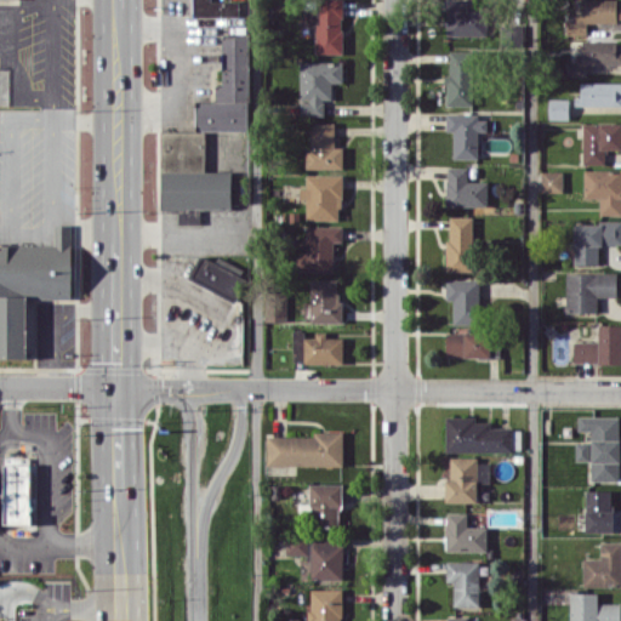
[(211,1),(211,0),(194,0),(194,17),(239,16),(239,0),(211,1)]
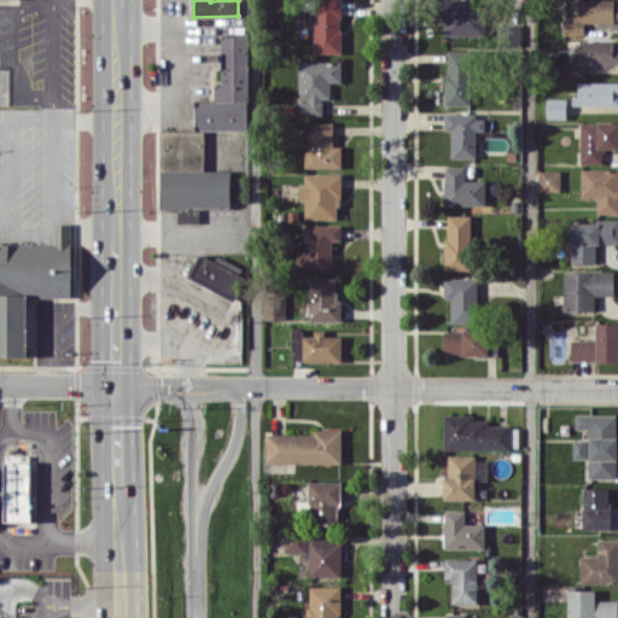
[(342,53),(340,0),(305,0),(307,23),(314,23),(315,53),(342,53)]
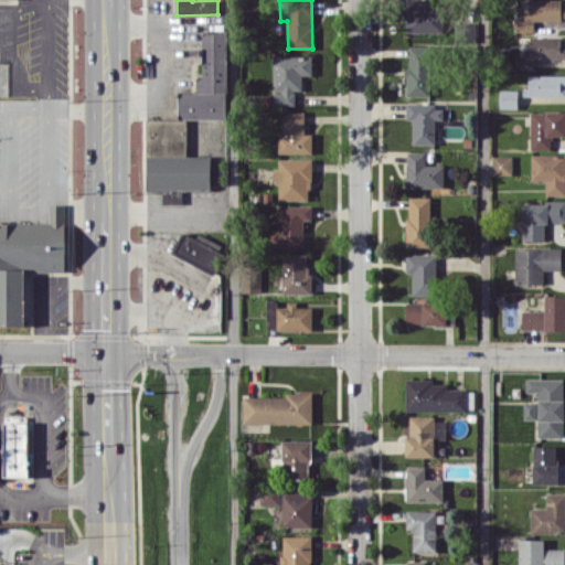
[(425,0),(406,0),(407,33),(443,32),(443,9),(426,10),(425,0)]
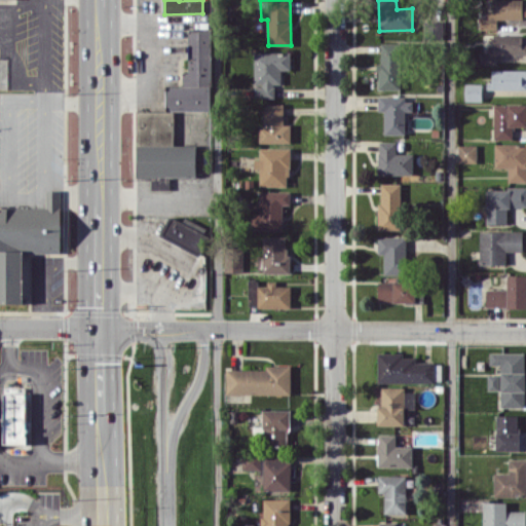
[(525,0),(491,0),(491,16),(481,16),(480,29),(497,30),(497,17),(525,19),(525,0)]
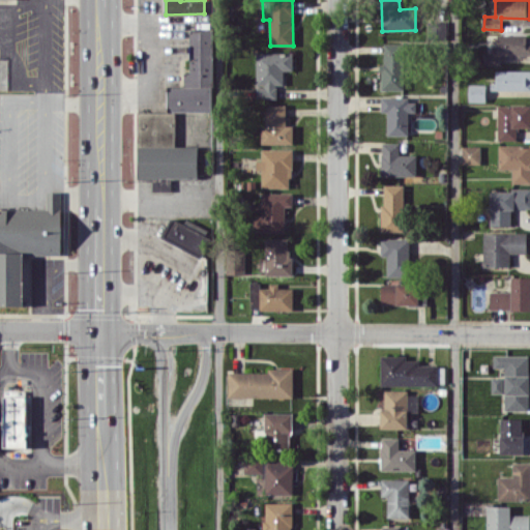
[(212,111),(212,31),(190,31),(190,72),(184,72),(184,86),(169,86),(169,112),(139,112),(138,177),(152,177),(152,190),(171,190),(171,178),(198,178),(198,146),(175,146),(175,111),(212,111)]
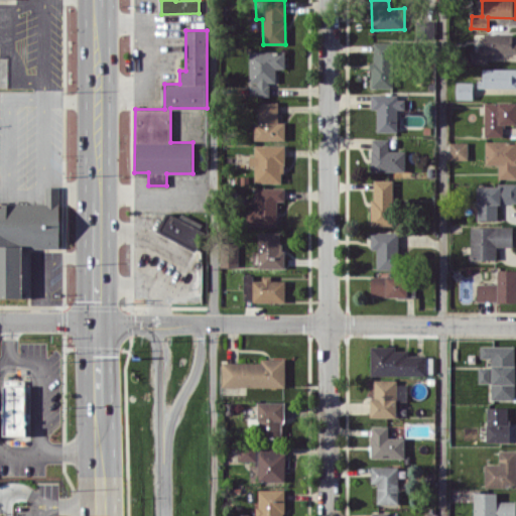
[(515,52),(515,33),(482,33),(482,51),(472,50),(471,62),(487,62),(488,52),(515,52)]
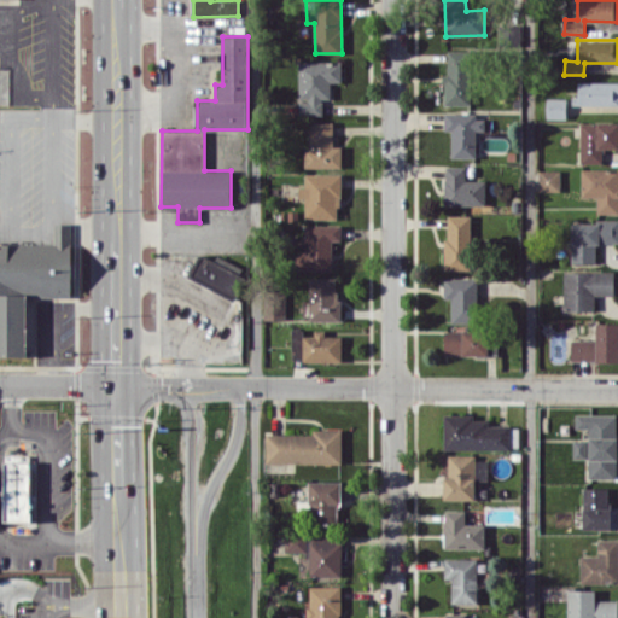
[(472,105),(471,50),(447,50),(448,74),(444,74),(444,105),(472,105)]
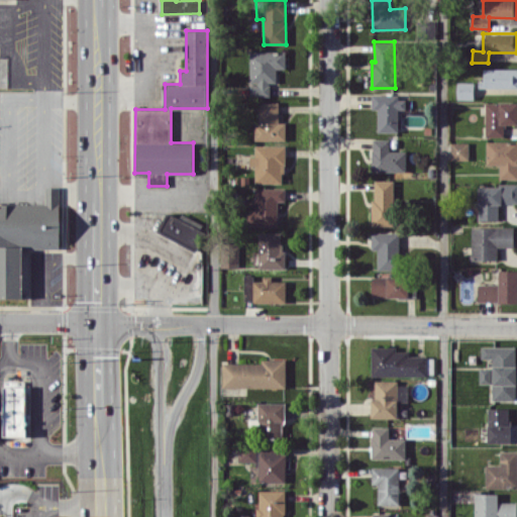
[(250,50),(249,83),(249,96),(271,96),(271,82),(277,82),(277,68),(286,68),(286,52),(250,50)]
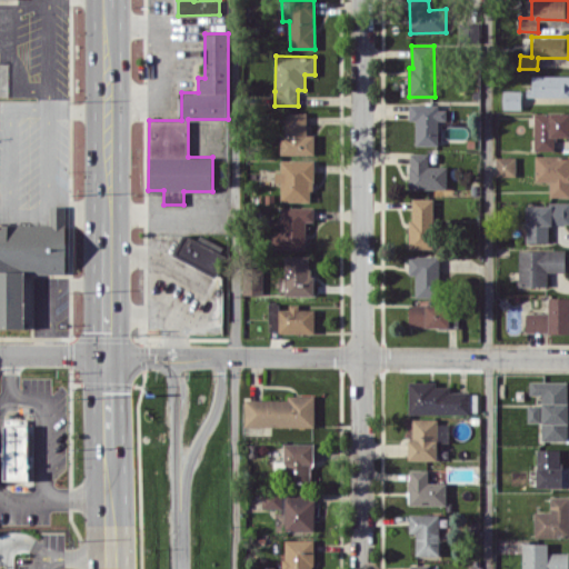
[(568,96),(568,75),(530,75),(530,96),(568,96)]
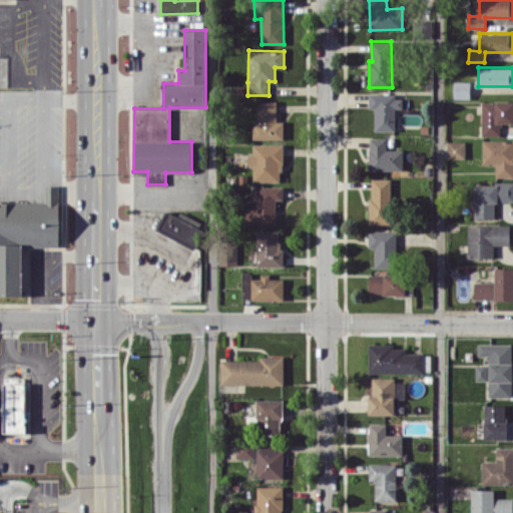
[(453,98),(470,98),(470,81),(453,81),(453,98)]
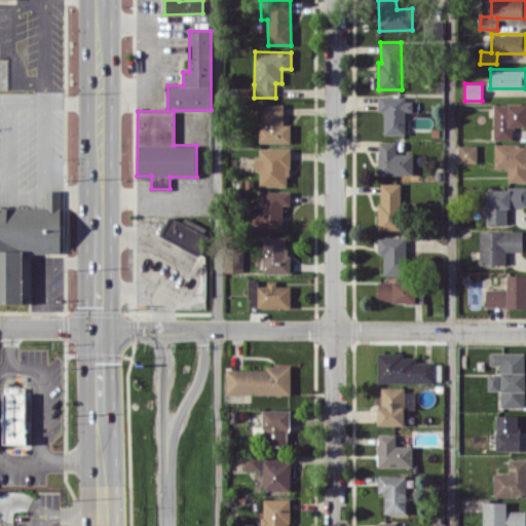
[(384,134),(405,134),(405,111),(413,111),(412,97),(378,97),(379,111),(384,111),(384,134)]
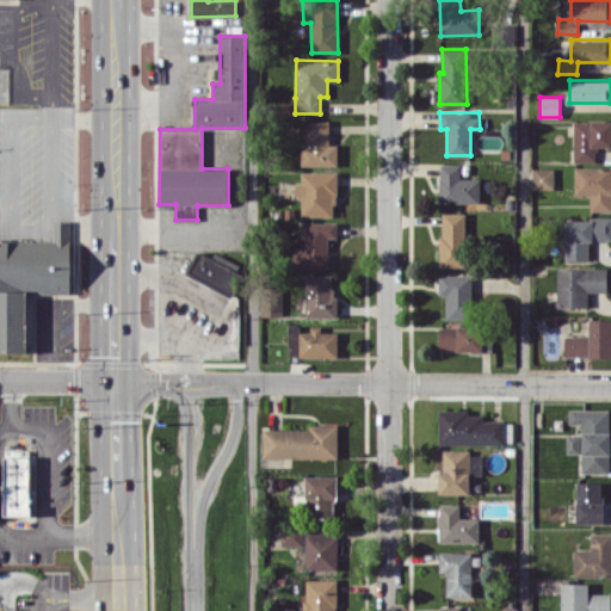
[(338,166),(338,144),(329,144),(329,119),(307,119),(307,147),(301,147),(301,166),(338,166)]
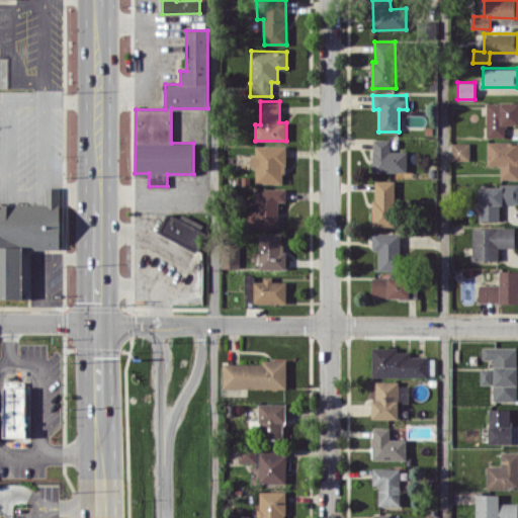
[(505,137),(505,124),(517,123),(517,102),(486,102),(487,137),(505,137)]
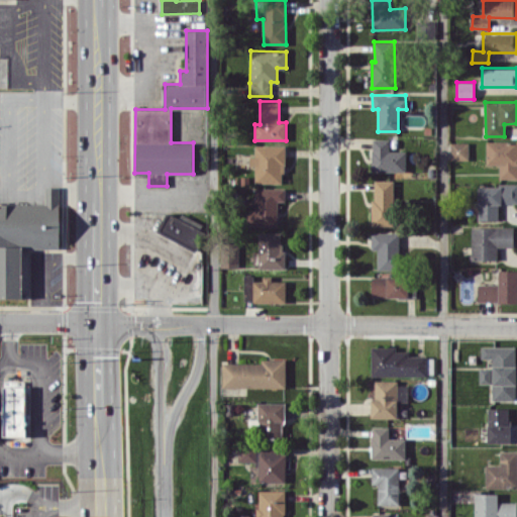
[(390,138),(373,138),(373,171),(406,172),(406,150),(389,150),(390,138)]
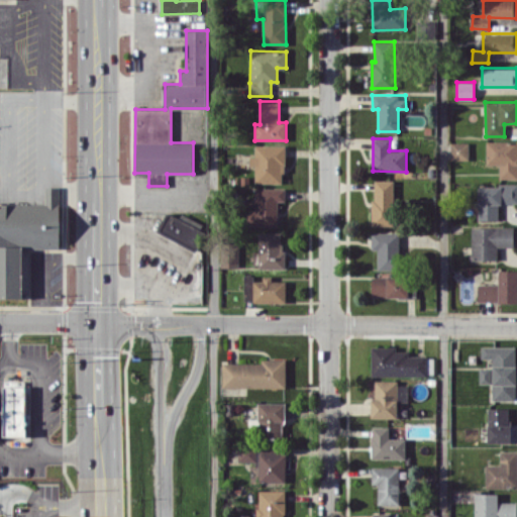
[(516,140),(486,141),(487,165),(499,165),(500,178),(516,178),(516,140)]
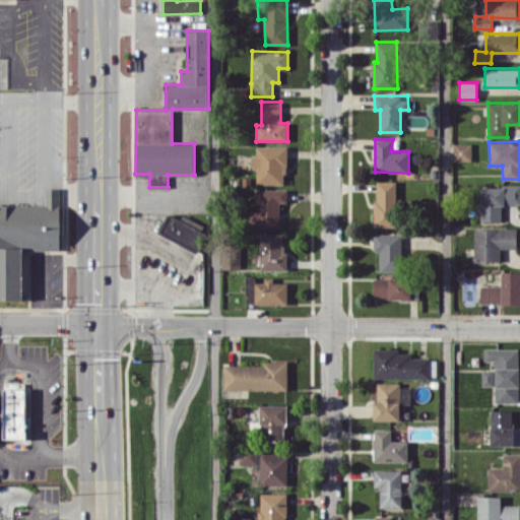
[(471,160),(471,143),(454,142),(454,160),(471,160)]
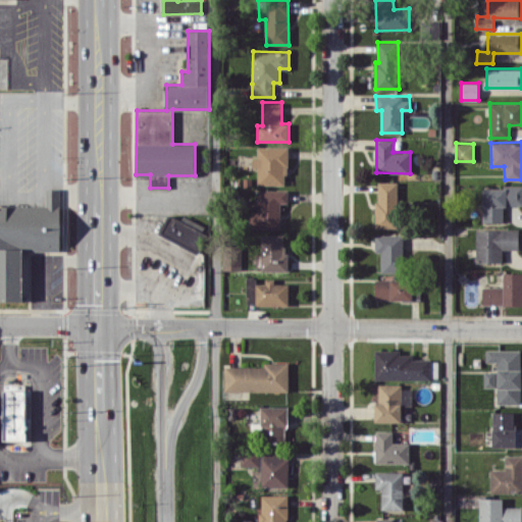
[(258,185),(288,185),(288,146),(258,147),(258,158),(252,158),(252,167),(258,167),(258,185)]
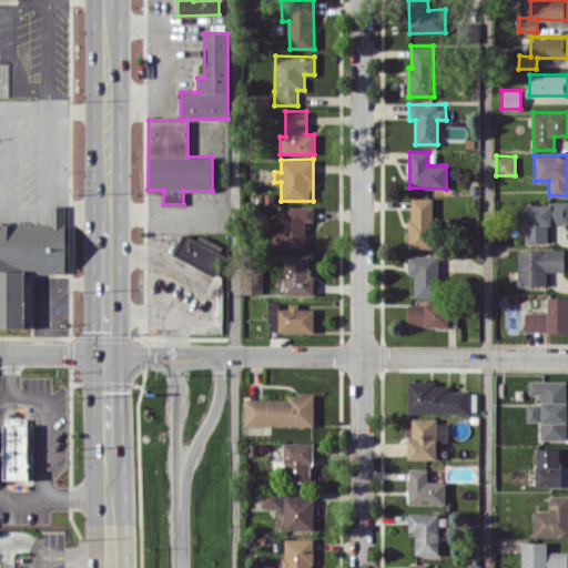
[(433,198),(409,198),(411,249),(434,247),(433,198)]
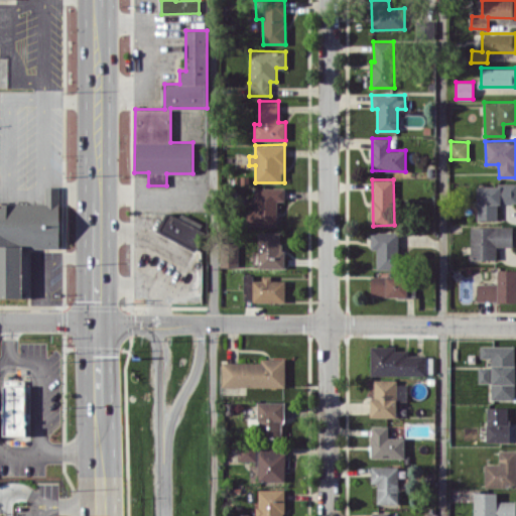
[(515,183),(478,183),(477,220),(497,220),(498,203),(515,202),(515,183)]
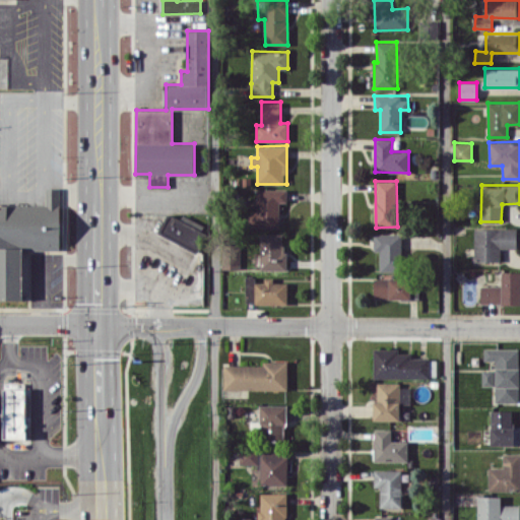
[(0,299),(23,300),(23,249),(61,249),(61,188),(46,188),(46,204),(0,204),(0,299)]
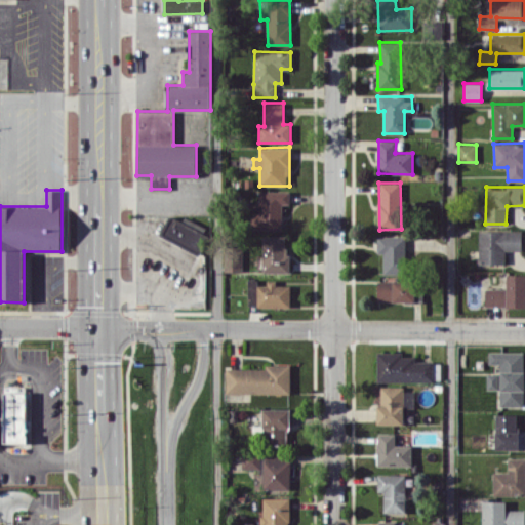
[(282,230),(282,203),(289,203),(289,191),(259,191),(259,213),(252,213),(252,230),(282,230)]
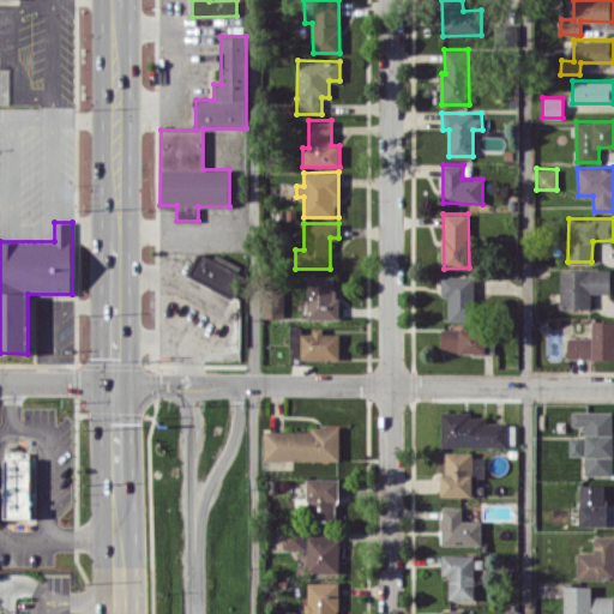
[(229,296),(242,272),(196,248),(184,272),(229,296)]
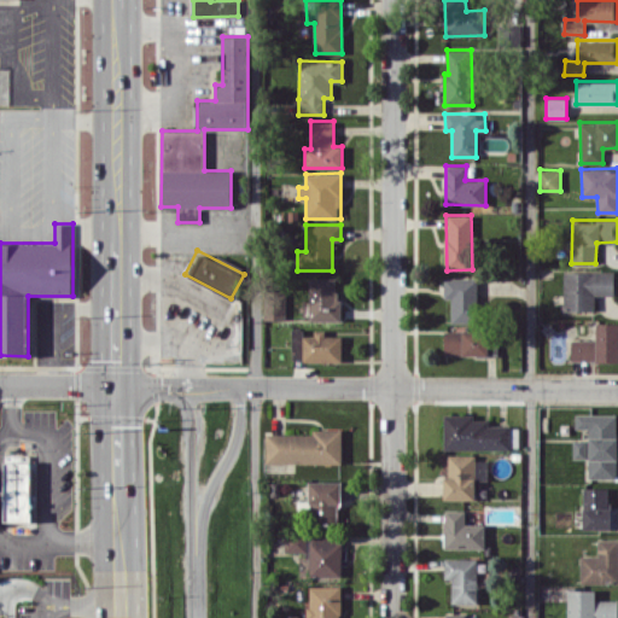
[(564,270),(564,310),(595,310),(595,295),(613,295),(614,272),(564,270)]
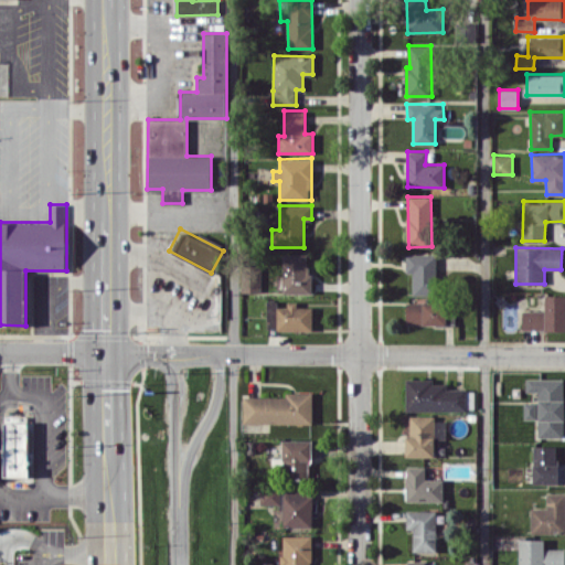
[(284,294),(310,292),(310,254),(283,254),(284,294)]
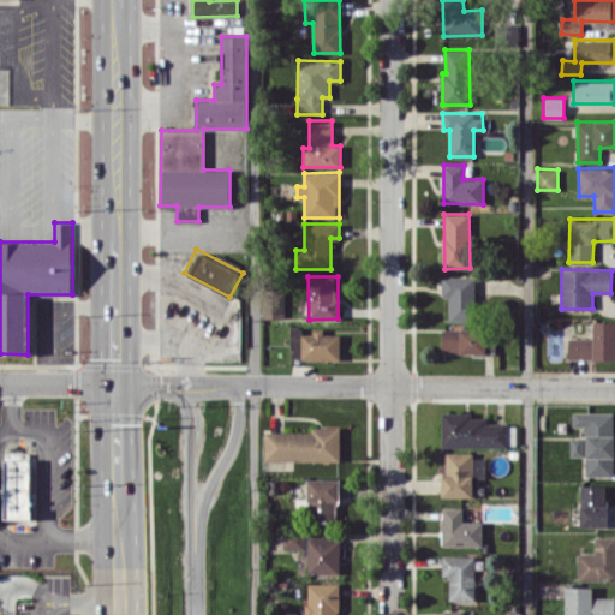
[(449,321),(477,321),(476,276),(442,276),(442,296),(449,296),(449,321)]
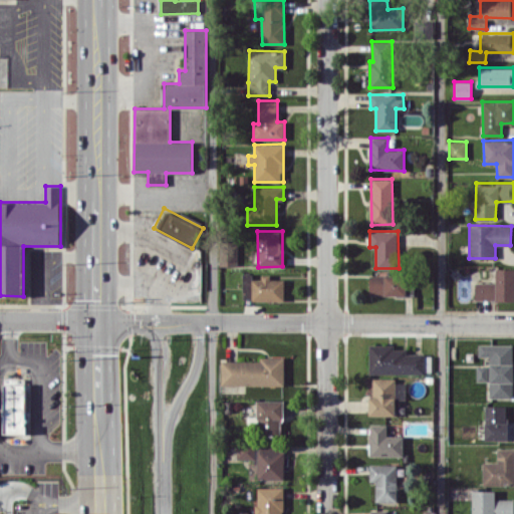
[(183,284),(191,269),(142,242),(133,258),(183,284)]
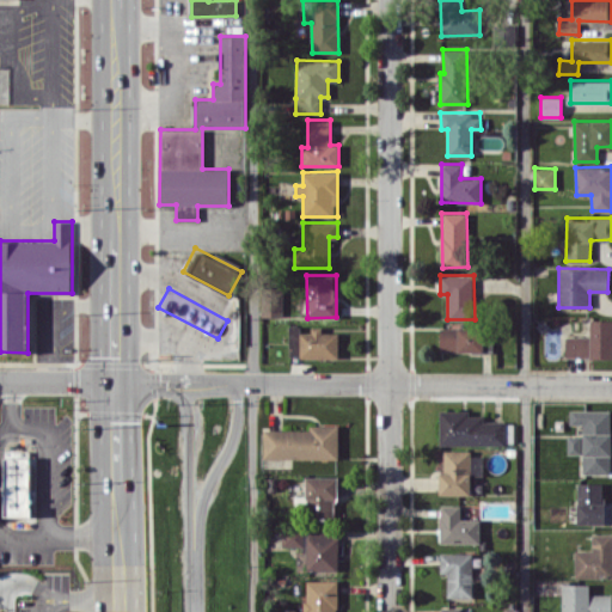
[(283,298),(262,298),(262,317),(283,316),(283,298)]
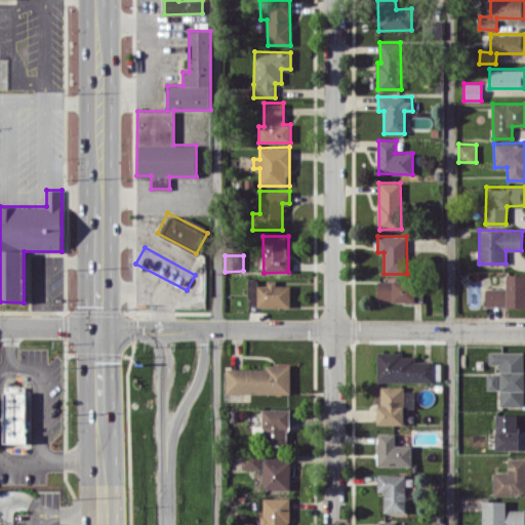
[(524,307),(524,274),(506,274),(506,288),(485,288),(485,307),(524,307)]
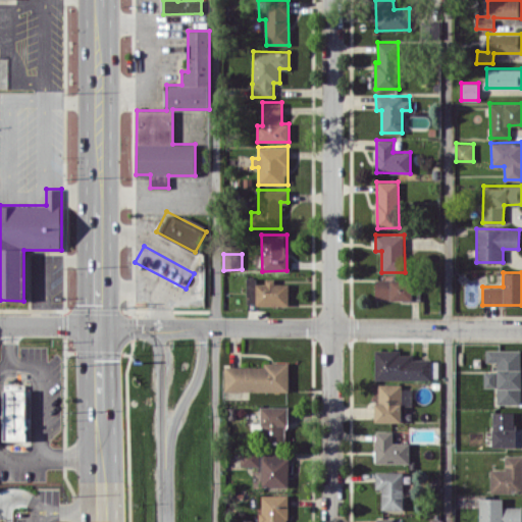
[(289,283),(274,283),(274,278),(265,278),(265,283),(256,283),(255,277),(246,277),(247,305),(289,304),(289,283)]
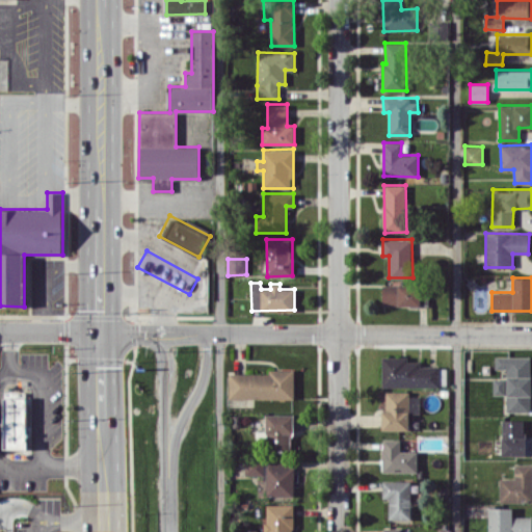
[(427,306),(427,285),(382,284),(382,304),(427,306)]
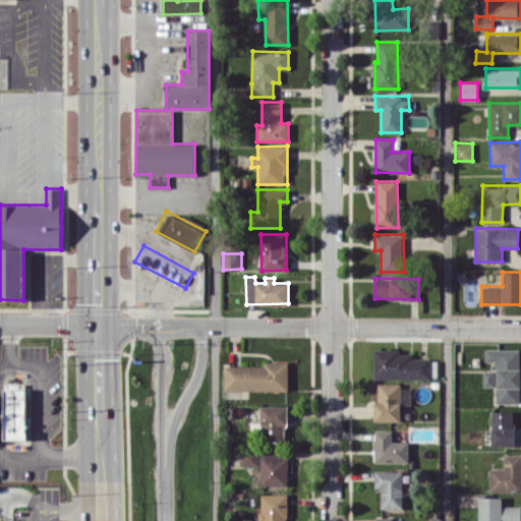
[(519,348),(484,349),(484,361),(496,360),(497,403),(519,403),(519,348)]
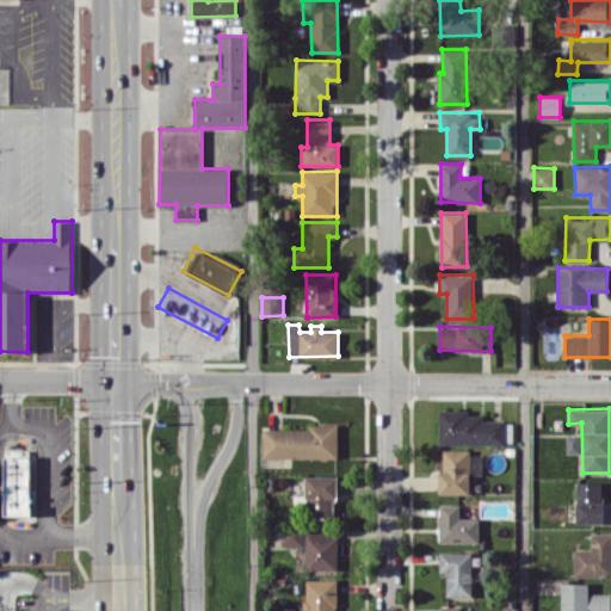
[(438,444),(504,444),(504,420),(482,420),(482,414),(469,414),(469,409),(438,409),(438,444)]
